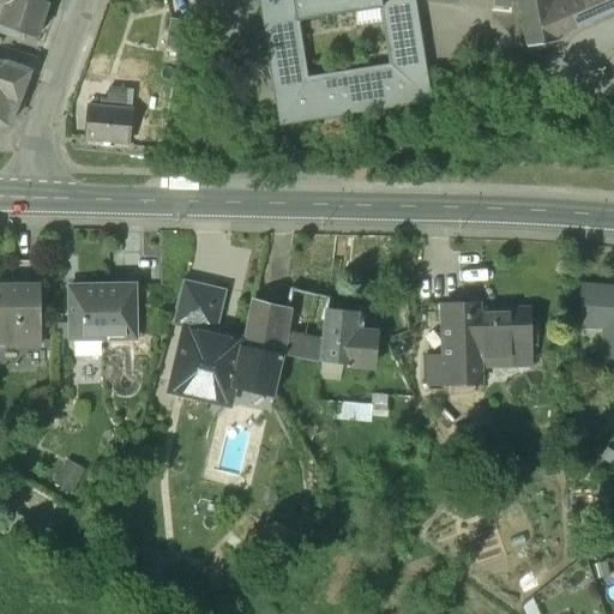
[(48,0),(6,0),(6,1),(0,18),(0,22),(7,24),(6,31),(18,35),(20,29),(38,35),(48,0)]
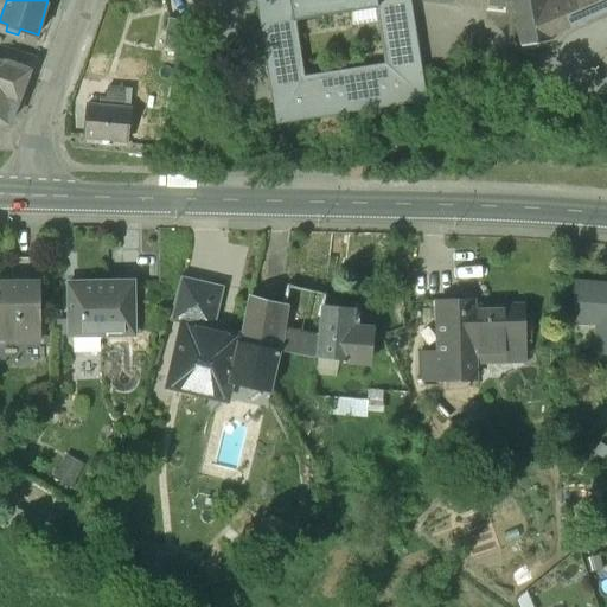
[(259,0),(273,91),(305,87),(294,17),(291,0),(259,0)]
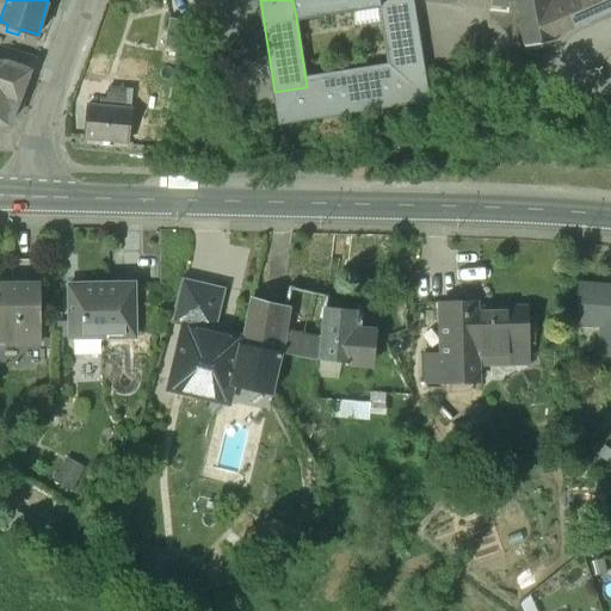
[(292,0),(296,17),(384,4),(396,73),(307,87),(275,92),(279,121),(429,97),(413,0),(292,0)]
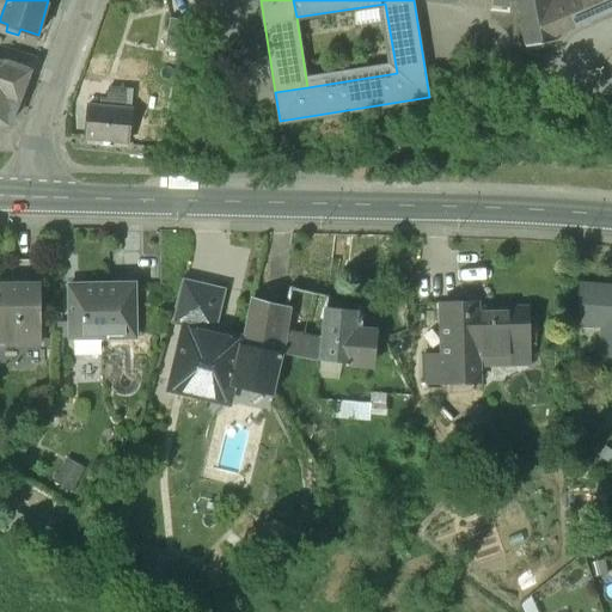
[(516,0),(525,43),(556,38),(555,32),(550,10),(548,0),(516,0)]
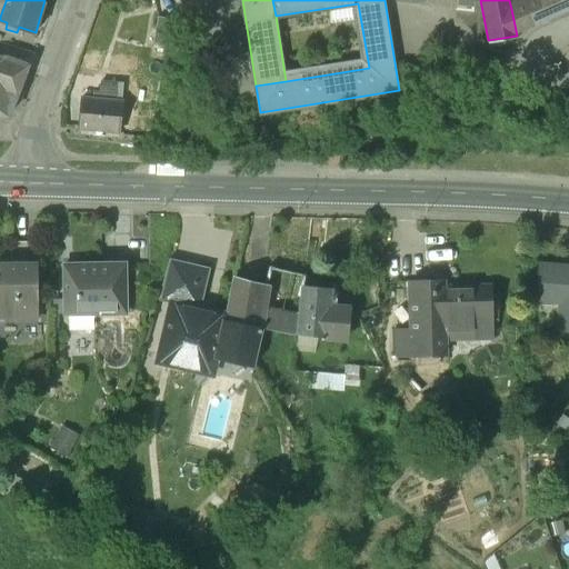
[(533,0),(511,9),(516,30),(561,10),(559,0),(533,0)]
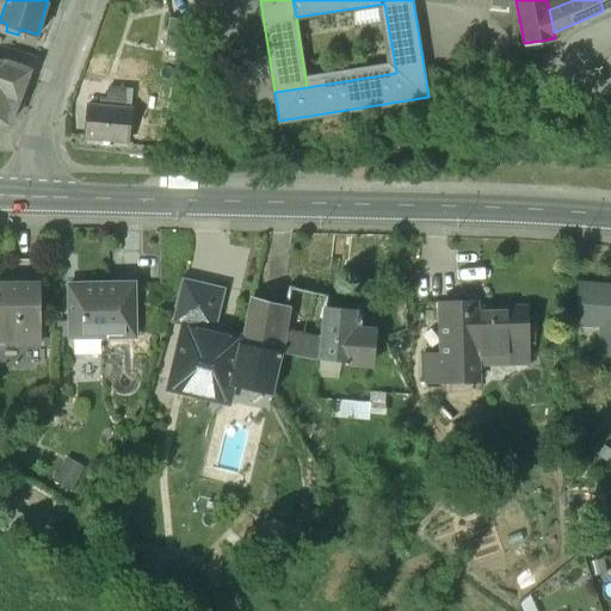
[(610,0),(600,0),(603,11),(610,6),(610,0)]
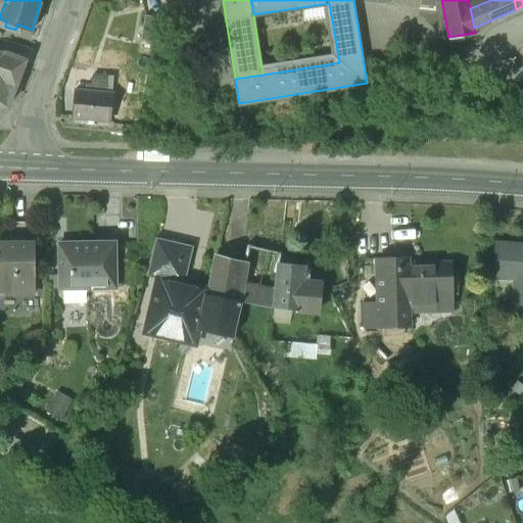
[(156,16),(145,14),(141,39),(152,41),(156,16)]
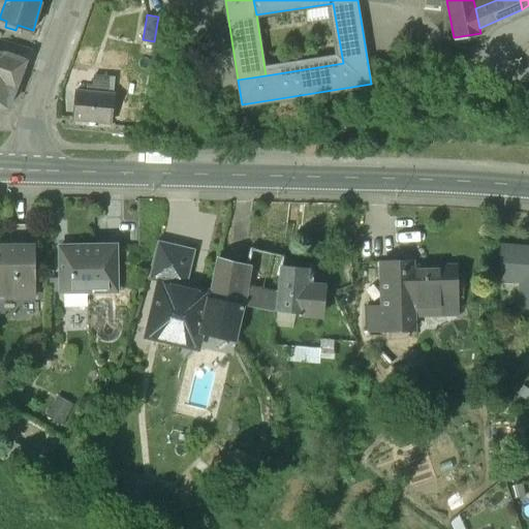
[(0,52),(0,106),(7,106),(26,59),(7,52),(0,52)]
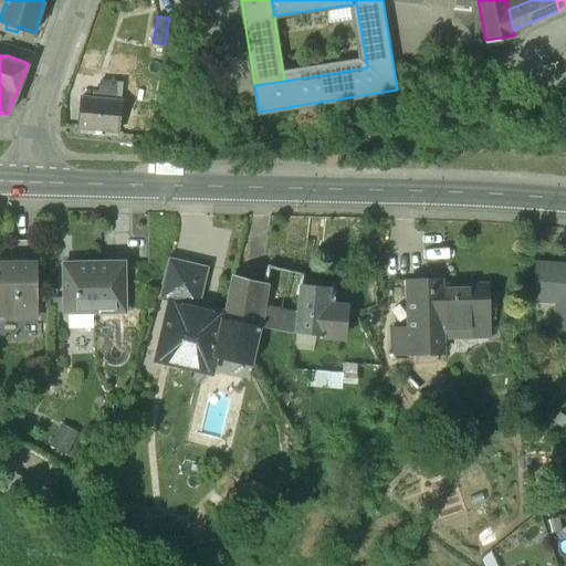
[(121,81),(102,80),(101,92),(93,91),(93,96),(119,98),(121,81)]
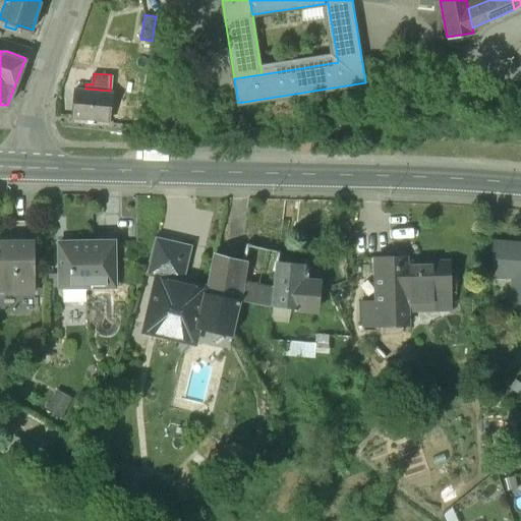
[(85,89),(75,88),(72,116),(109,119),(112,91),(110,91),(85,89)]
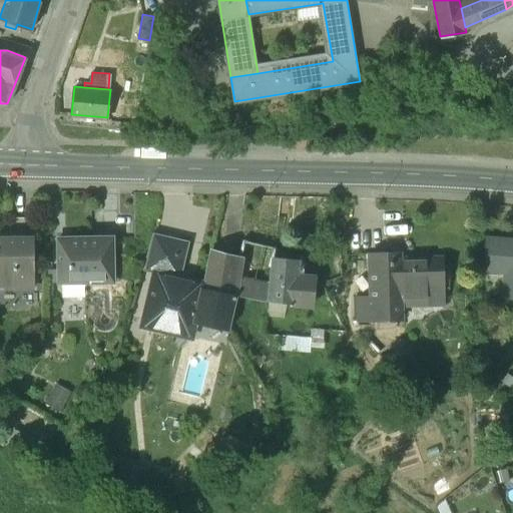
[(34,237),(34,215),(11,216),(11,237),(34,237)]
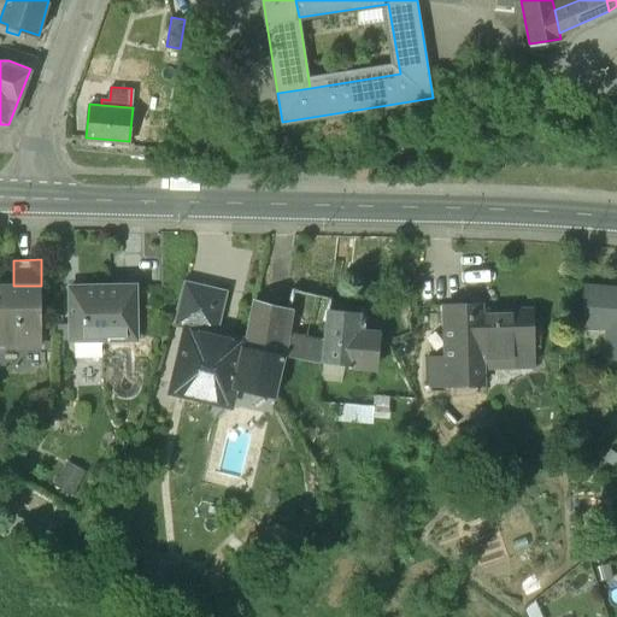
[(285,354),(244,344),(245,340),(217,331),(228,289),(184,278),(175,311),(189,315),(169,389),(193,395),(195,385),(216,389),(218,381),(276,394),(285,354)]
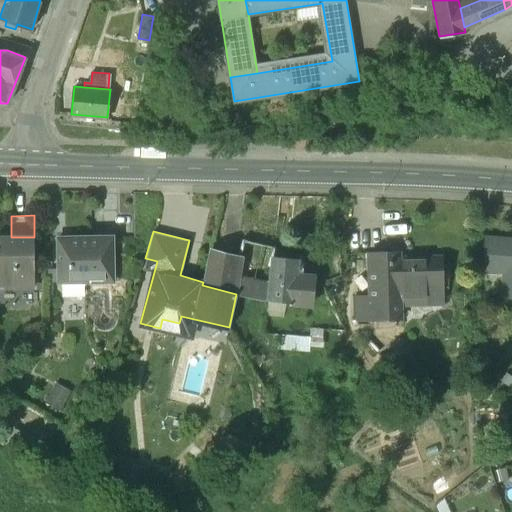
[(112,232),(58,232),(58,267),(58,279),(112,279),(112,232)]
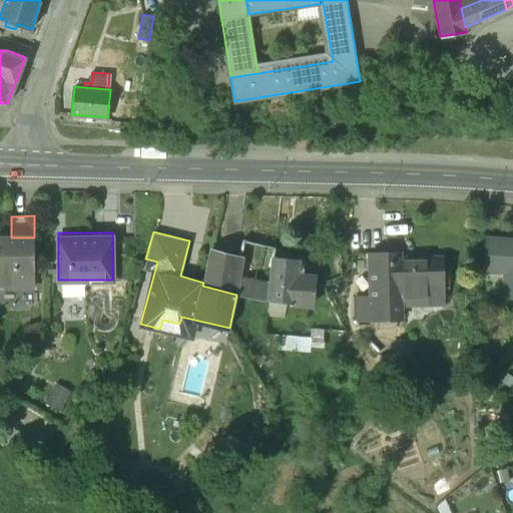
[(512,238),(486,236),(484,270),(504,272),(502,297),(512,297),(512,238)]
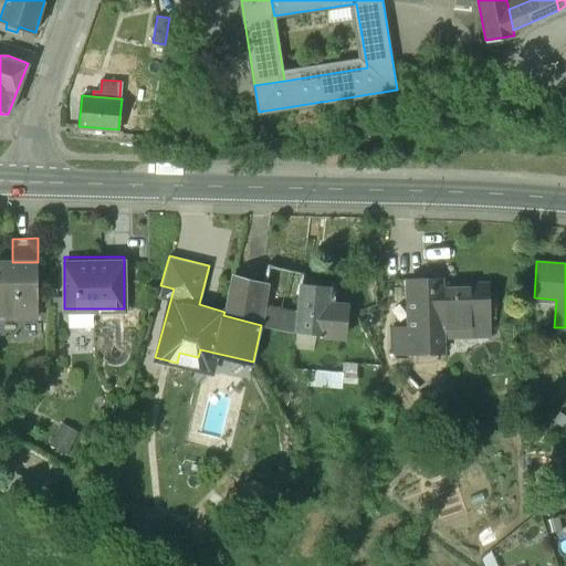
[(12,262),(0,262),(0,314),(17,314),(17,297),(38,297),(38,262),(12,262)]
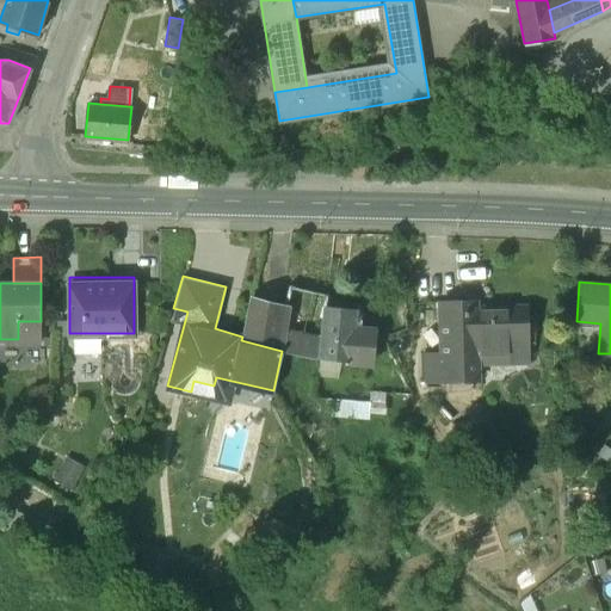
[(302,334),(297,353),(319,357),(325,303),(326,297),(289,289),(287,302),(279,327),(279,328),(302,334)]
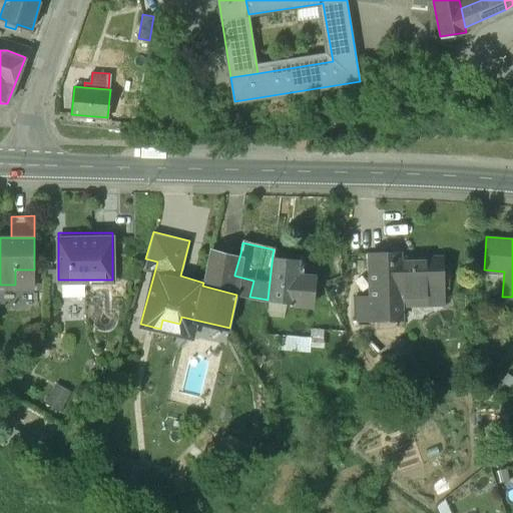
[(240,253),(211,248),(203,283),(202,286),(230,293),(234,276),(234,275),(240,253)]
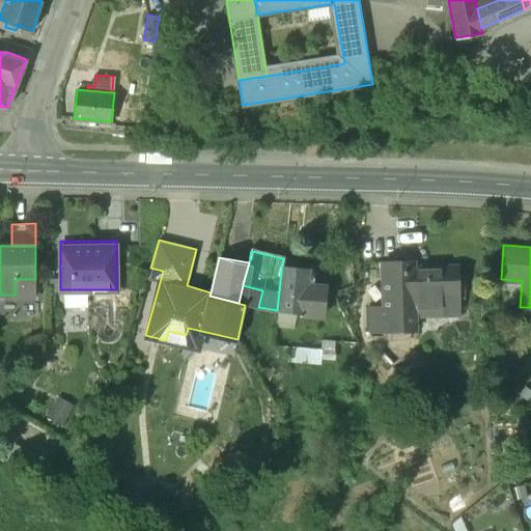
[(458,266),(414,266),(414,259),(384,259),(384,305),(384,331),(414,331),(414,304),(427,304),(427,310),(458,310),(458,266)]
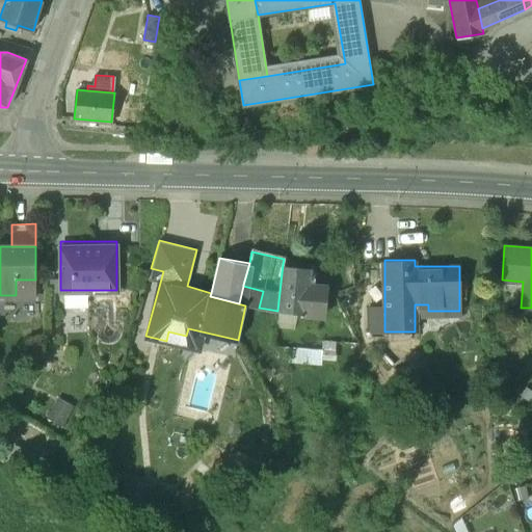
[(315,267),(283,264),(277,311),(320,315),(323,285),(313,284),(315,267)]
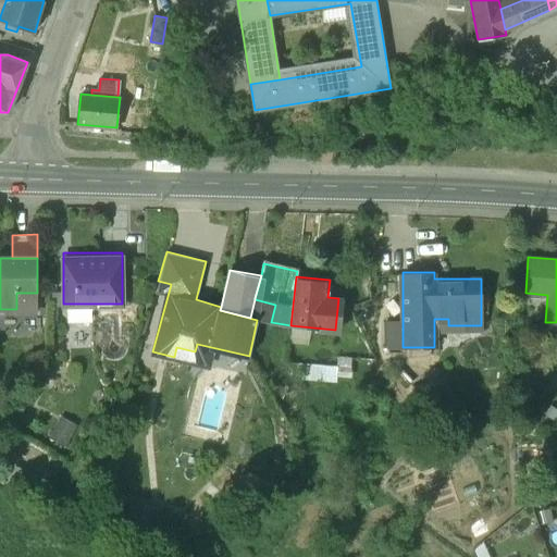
[(63,304),(63,291),(53,291),(53,304),(63,304)]
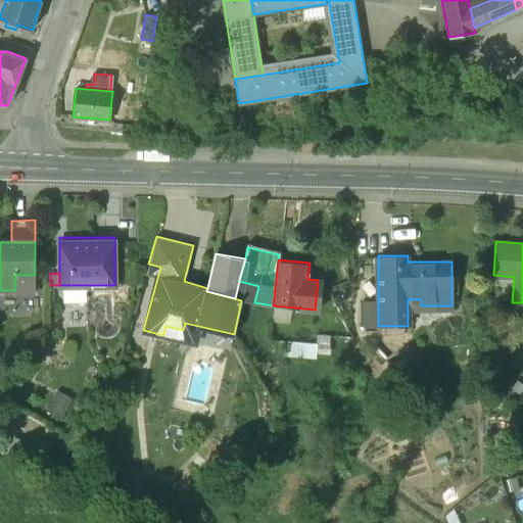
[(258,286),(239,281),(235,298),(241,299),(248,300),(254,302),(258,286)]
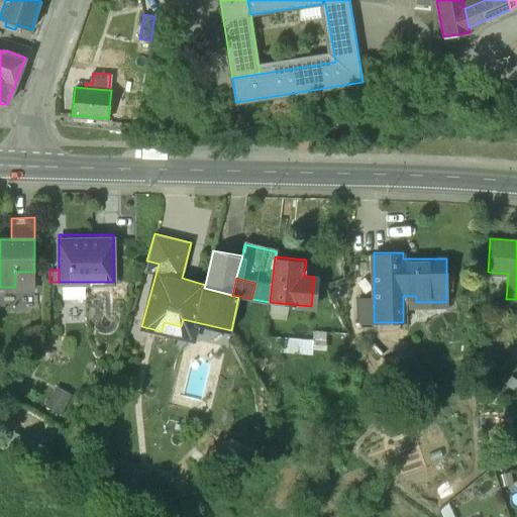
[(374,322),(374,297),(358,297),(358,322),(374,322)]
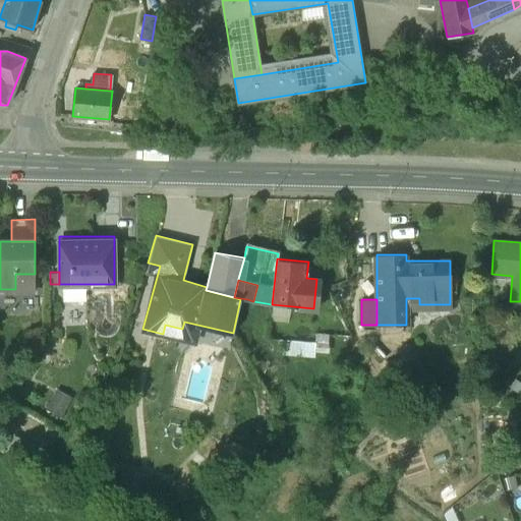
[(68,397),(54,388),(41,408),(55,417),(68,397)]
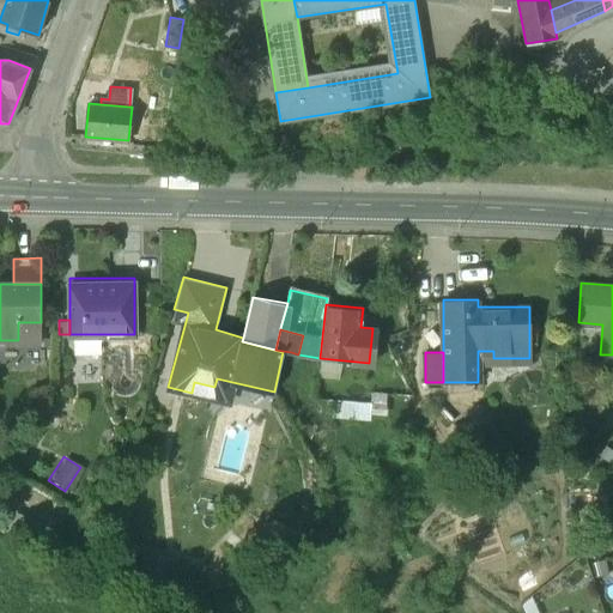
[(5,528),(29,541),(36,527),(12,514),(5,528)]
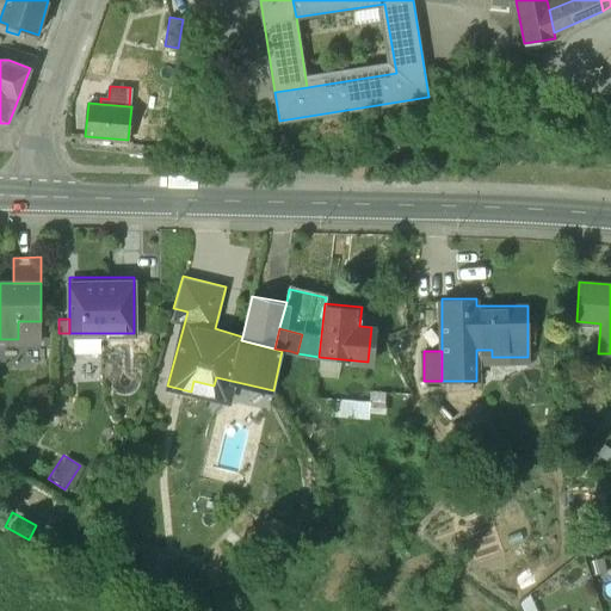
[(518,603),(520,610),(536,610),(530,597),(518,603)]
